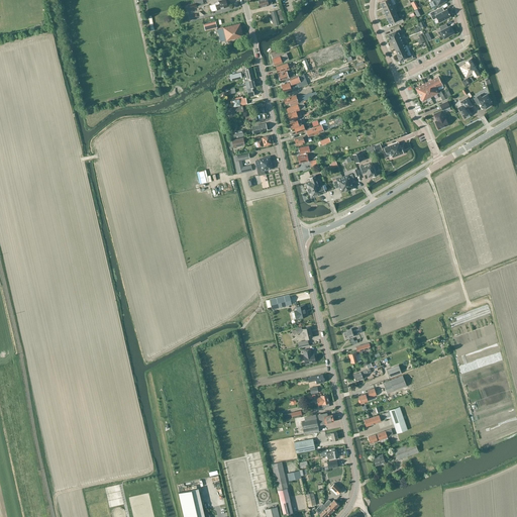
[(219,0),(211,0),(210,0),(211,5),(213,11),(217,10),(228,6),(225,0),(221,0),(219,1),(219,0)]
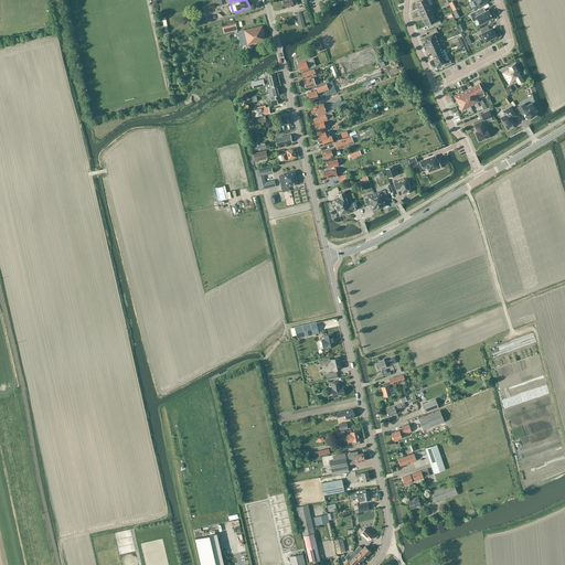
[(426,0),(419,0),(415,2),(418,10),(429,6),(426,0)]
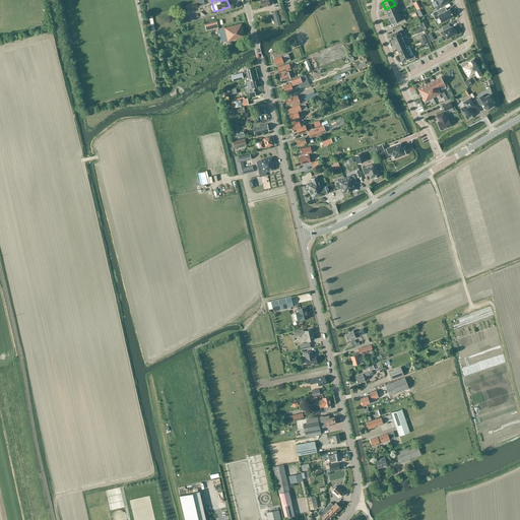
[(385,9),(389,16),(398,12),(395,5),(385,9)]
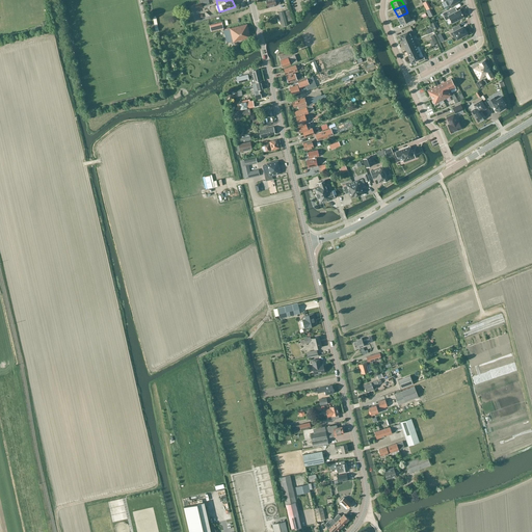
[(453,7),(442,14),(446,20),(449,18),(452,23),(463,17),(460,9),(457,10),(455,11),(453,7)]
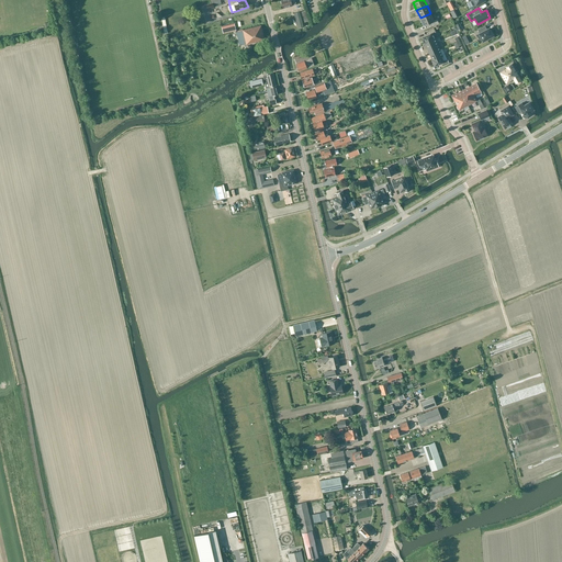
[(303,23),(307,21),(305,10),(294,13),(299,29),(304,26),(303,23)]
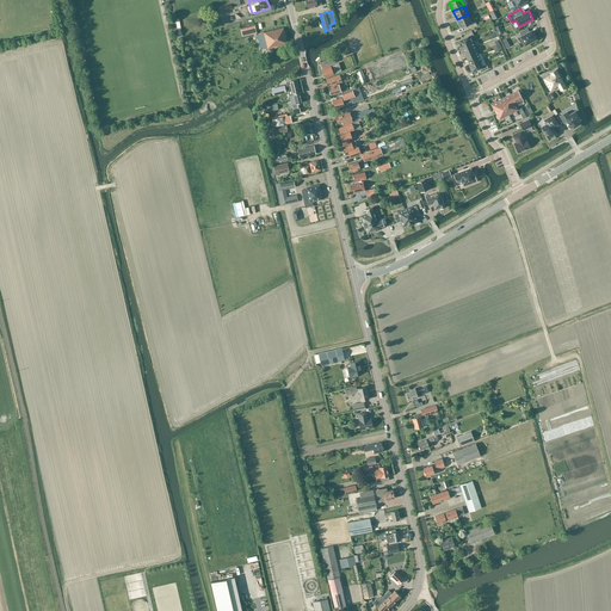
[(471,23),(468,14),(457,19),(461,28),(471,23)]
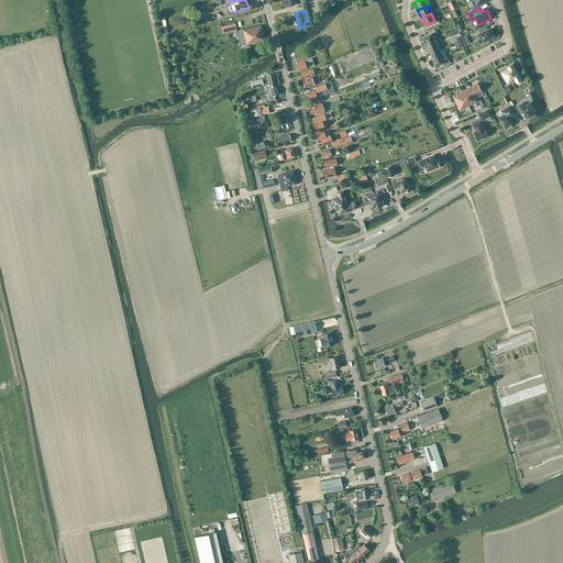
[(234,23),(225,25),(222,26),(223,33),(228,32),(236,30),(234,23)]
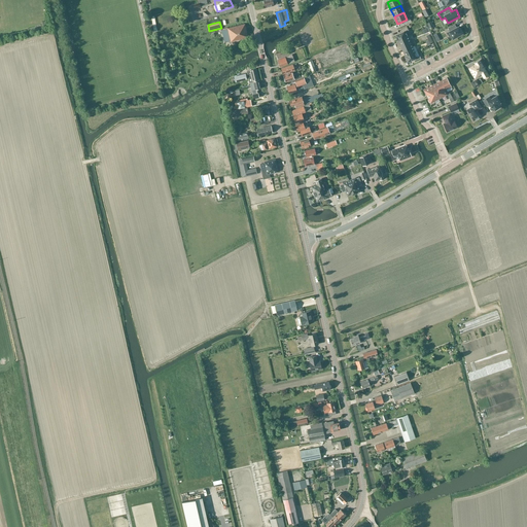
[(231,41),(248,37),(245,24),(227,28),(221,30),(224,42),(231,40),(231,41)]
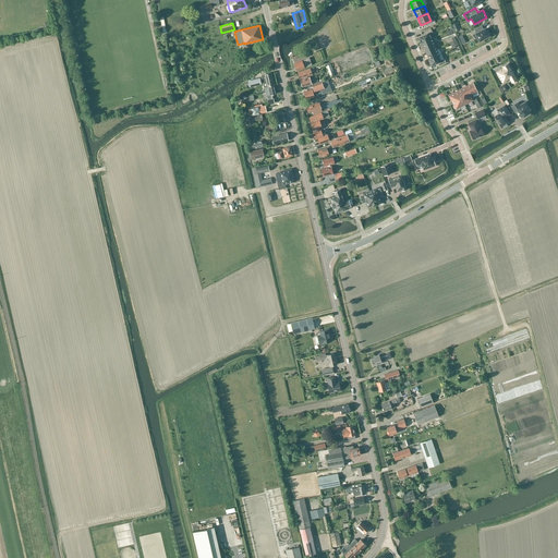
[(482,26),(474,29),(476,33),(475,34),(480,40),(485,37),(485,38),(488,37),(488,36),(489,35),(487,31),(486,31),(485,28),(483,29),(482,26)]
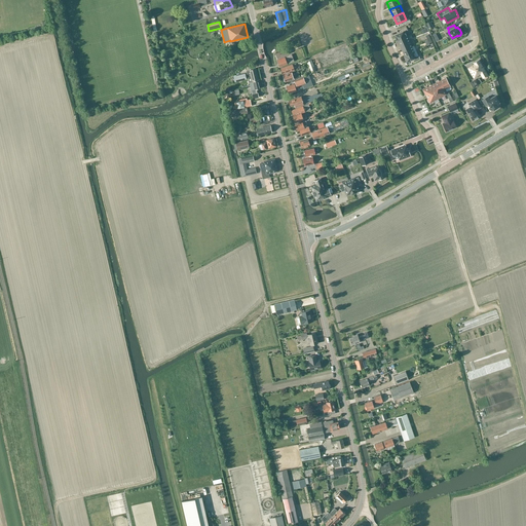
[(402,32),(395,35),(398,40),(407,36),(405,31),(408,30),(406,27),(400,29),(402,32)]
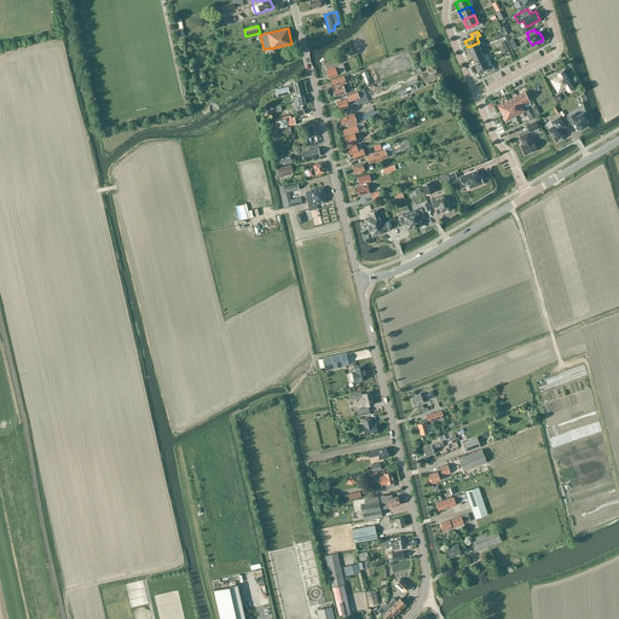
[(479,42),(468,47),(470,53),(481,48),(479,42)]
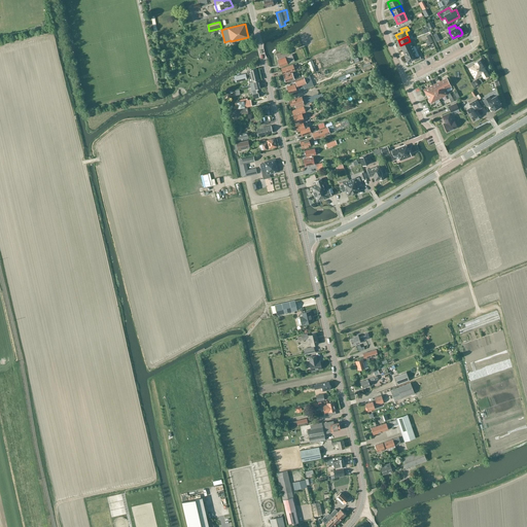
[(410,41),(400,45),(403,50),(412,46),(410,41)]
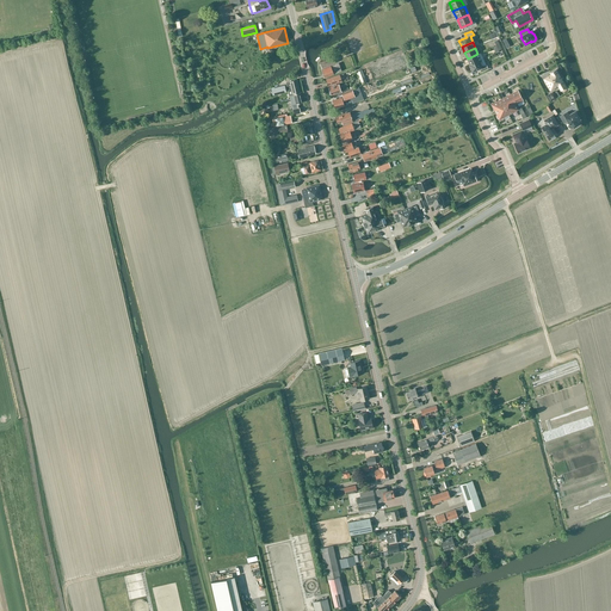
[(477,54),(468,59),(470,65),(481,60),(477,54)]
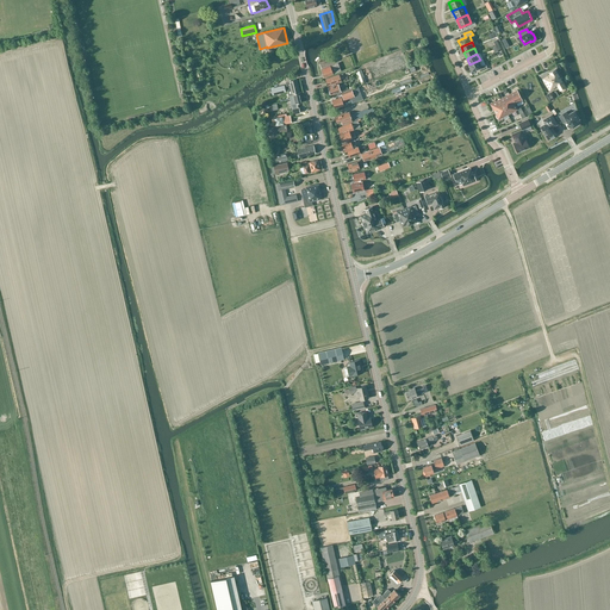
[(323,68),(335,63),(332,56),(319,61),(323,68)]
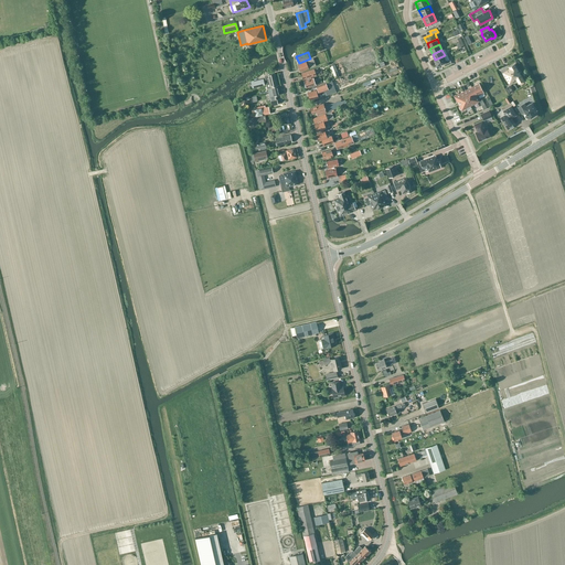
[(435,60),(434,60),(437,66),(444,63),(445,66),(451,63),(449,60),(447,61),(445,55),(435,60)]
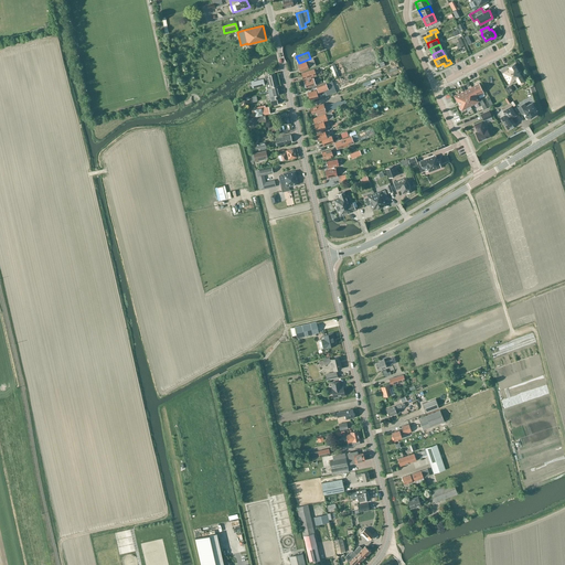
[(313,59),(308,60),(298,64),(301,72),(316,66),(313,59)]
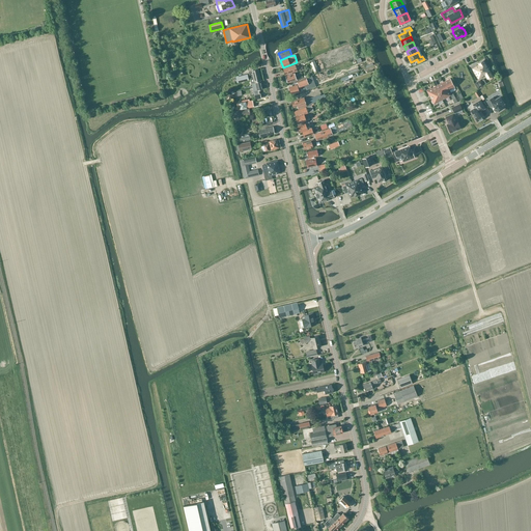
[(478,64),(472,68),(478,79),(484,75),(487,79),(493,76),(488,68),(488,67),(484,60),(478,63),(478,64)]
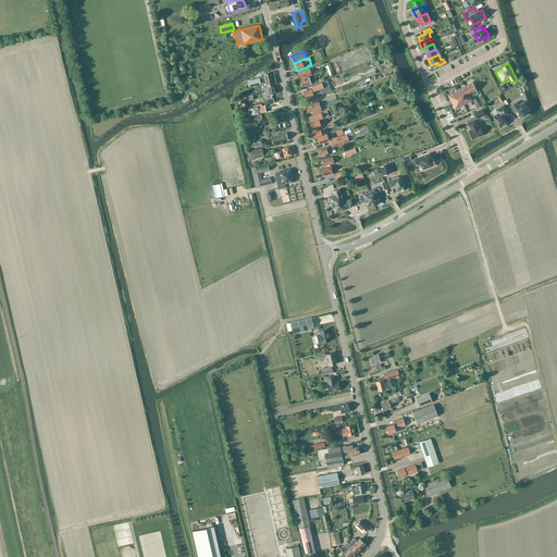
[(316,73),(313,67),(310,69),(309,69),(297,72),(299,78),(311,74),(316,73)]
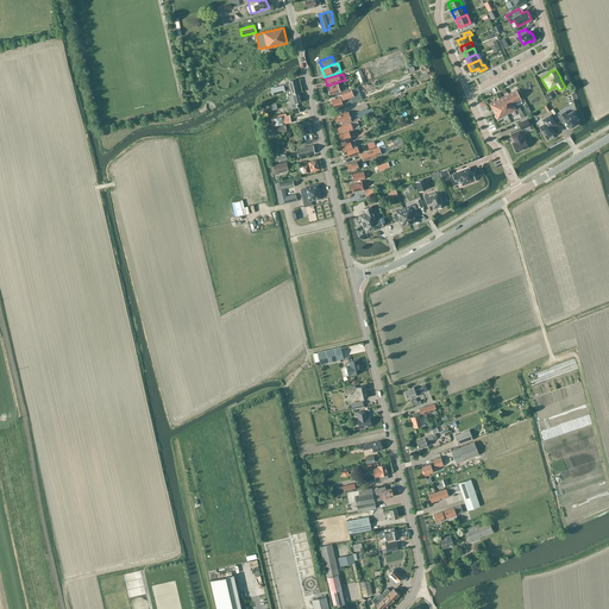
[(292,94),(299,92),(296,80),(289,81),(289,82),(286,82),(287,90),(292,89),(292,94)]
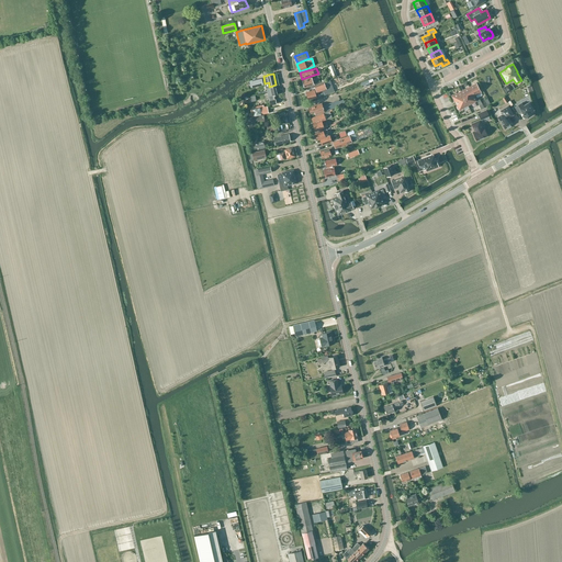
[(305,88),(316,83),(315,79),(312,79),(312,77),(302,80),(305,88)]
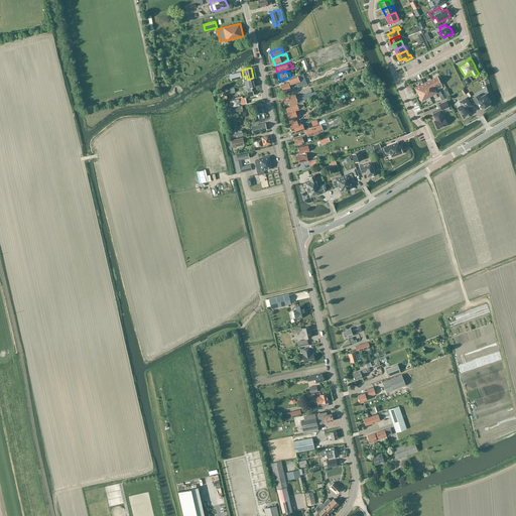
[(240,72),(231,74),(233,80),(242,78),(240,72)]
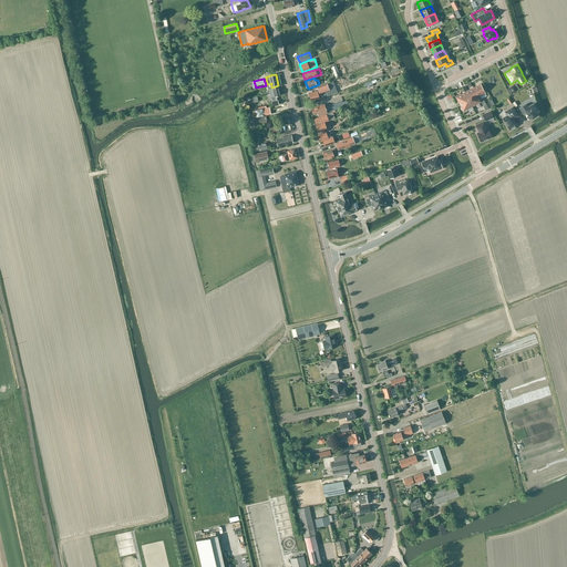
[(318,88),(319,91),(309,93),(311,101),(319,98),(319,95),(320,94),(329,90),(327,83),(318,88)]
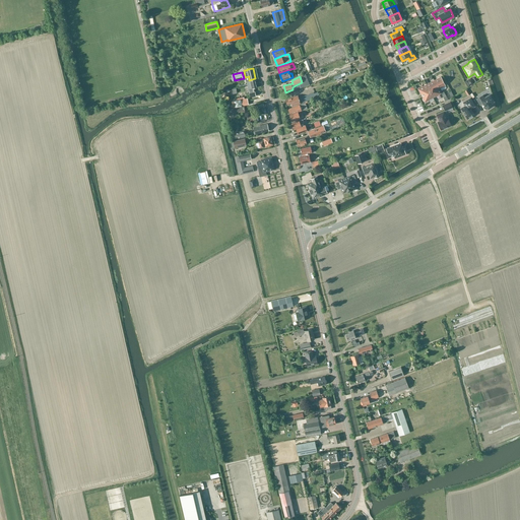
[(441,93),(439,88),(445,85),(441,77),(418,88),(417,88),(425,103),(426,102),(425,102),(441,93)]
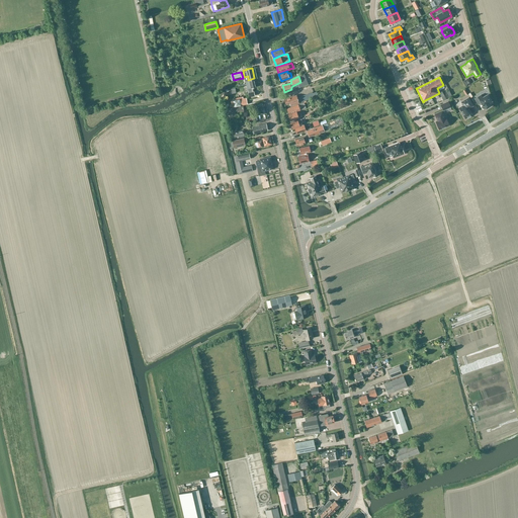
[(468,78),(463,81),(466,86),(467,86),(471,83),(472,82),(475,81),(471,77),(469,79),(468,78)]
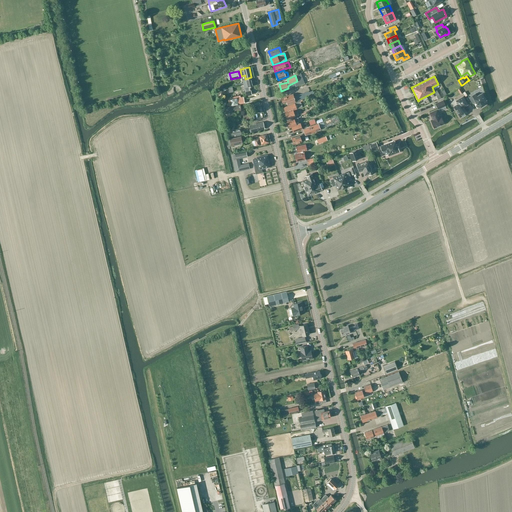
[(243,80),(243,84),(246,96),(252,94),(251,90),(250,91),(249,87),(253,86),(251,78),(243,80)]
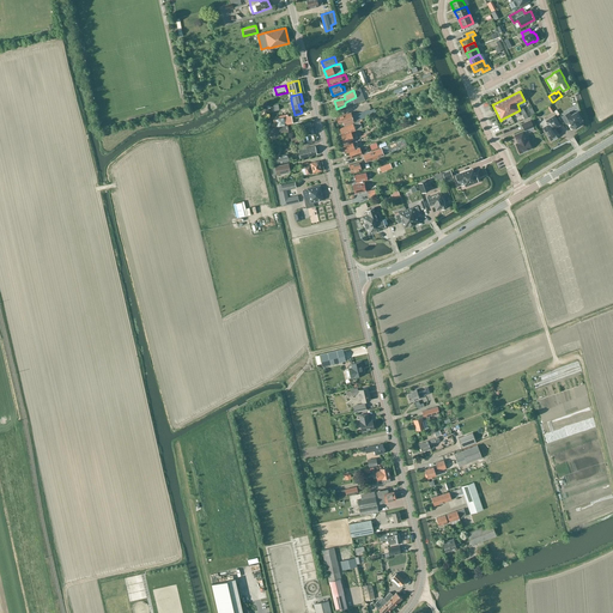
[(351,113),(337,116),(339,125),(344,122),(344,125),(358,121),(358,120),(371,115),(370,109),(356,115),(352,116),(351,113)]
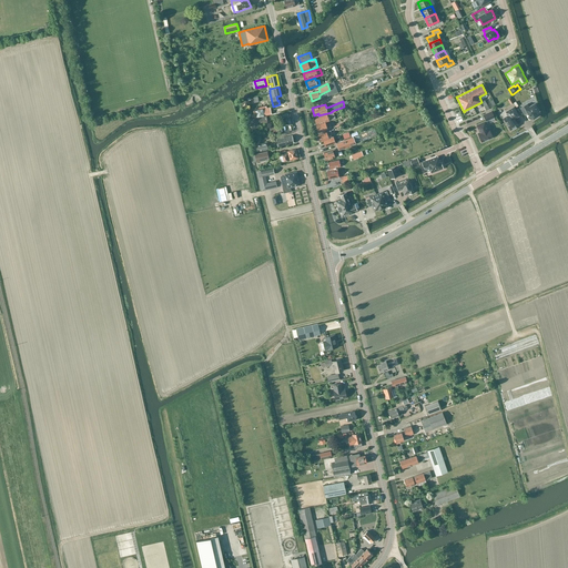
[(528,104),(520,109),(524,114),(528,112),(529,115),(531,114),(533,119),(537,117),(536,115),(540,113),(538,109),(540,108),(537,103),(535,104),(535,103),(529,107),(528,104)]
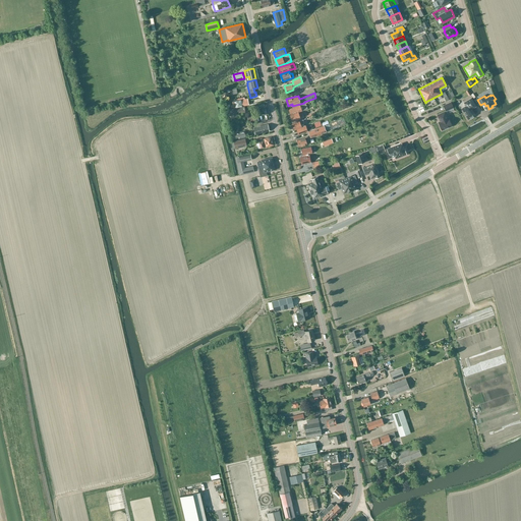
[(475,115),(471,109),(476,106),(471,98),(464,103),(466,106),(462,109),(468,119),(470,118),(470,119),(473,117),(473,116),(475,115)]
